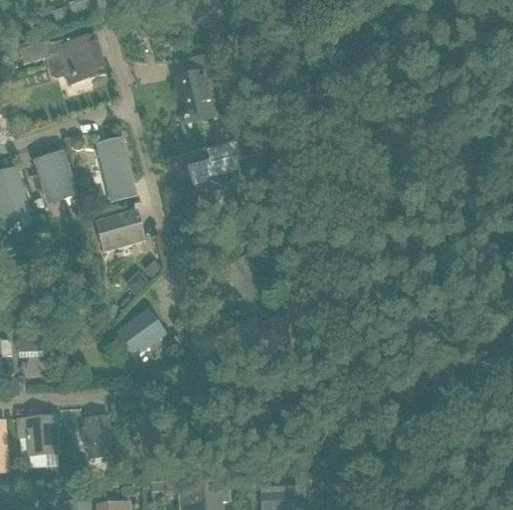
[(68,5),(52,9),(57,23),(72,18),(68,5)]
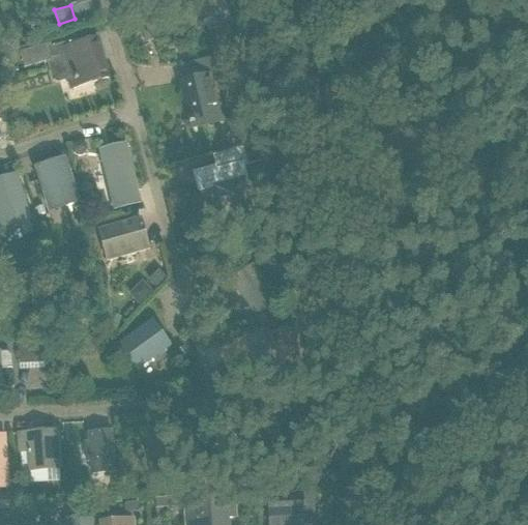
[(110,74),(98,35),(75,41),(74,37),(48,45),(48,42),(22,51),(26,64),(49,58),(54,77),(59,80),(70,77),(71,79),(76,78),(81,74),(92,70),(94,78),(110,74)]
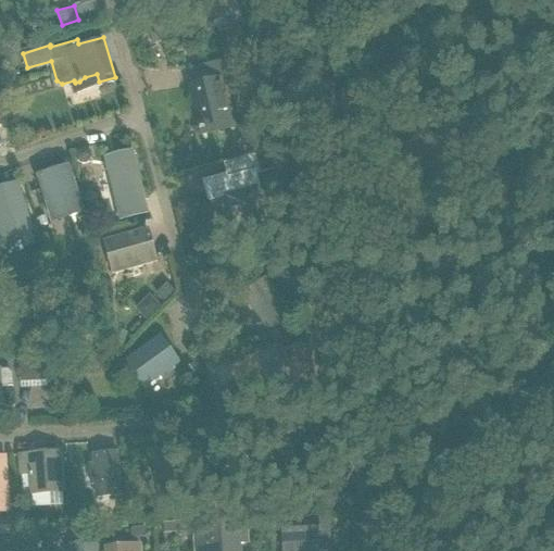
[(12,49),(0,52),(0,54),(3,65),(15,62),(12,49)]
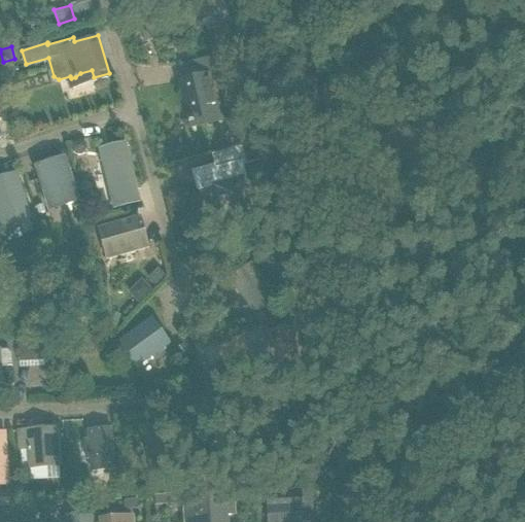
[(171,49),(160,53),(163,62),(173,59),(171,49)]
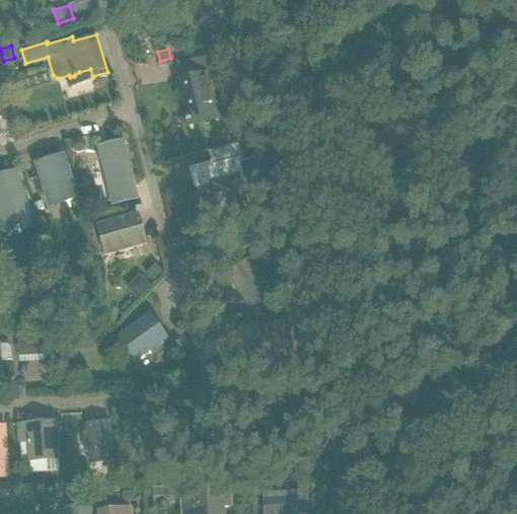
[(228,54),(220,56),(221,62),(224,63),(230,62),(228,54)]
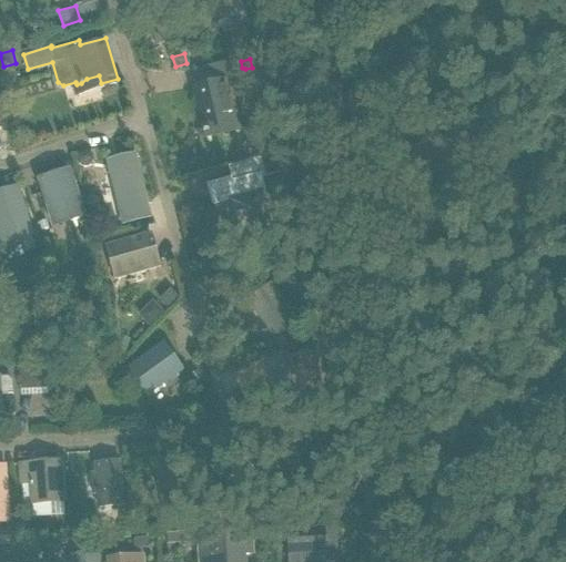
[(226,77),(194,84),(204,124),(203,125),(204,130),(211,128),(211,126),(235,120),(238,126),(239,126),(226,77)]
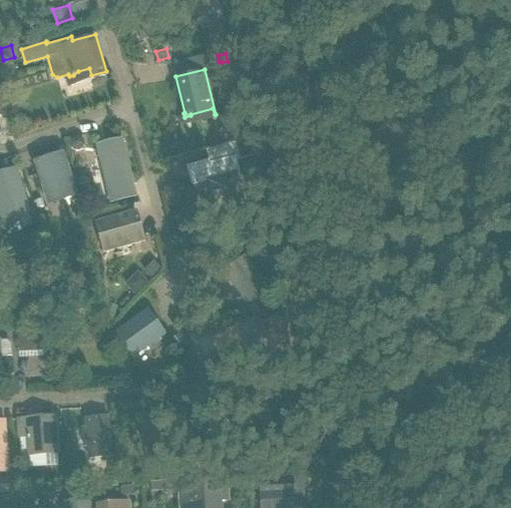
[(233,126),(230,130),(233,138),(244,135),(241,124),(233,126)]
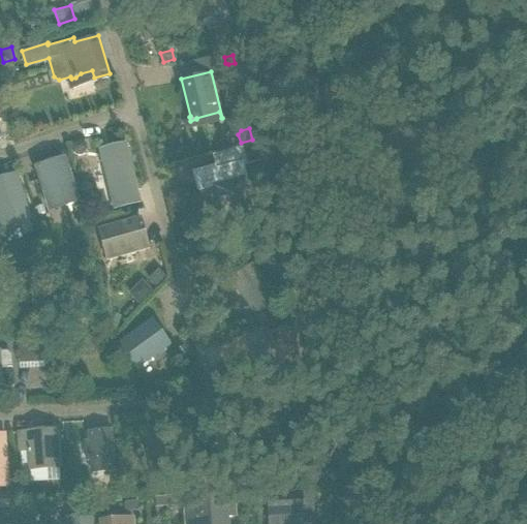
[(82,152),(88,149),(88,142),(82,137),(75,142),(75,149),(82,152)]
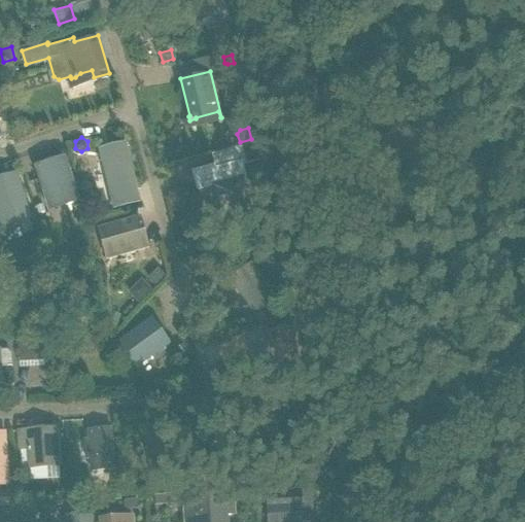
[(101,147),(102,152),(115,206),(140,200),(127,141),(101,147)]
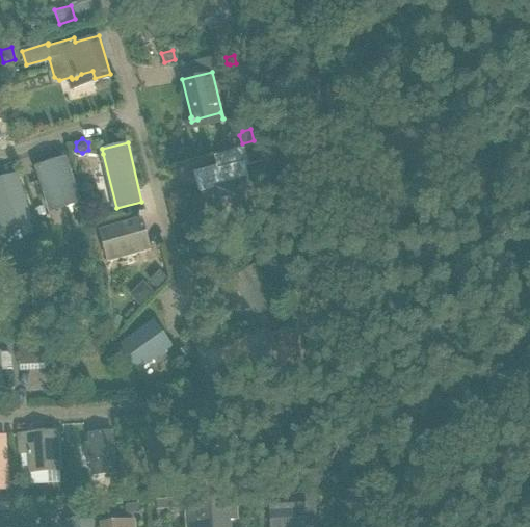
[(80,200),(72,176),(65,156),(38,165),(45,185),(52,209),(69,204),(80,200)]
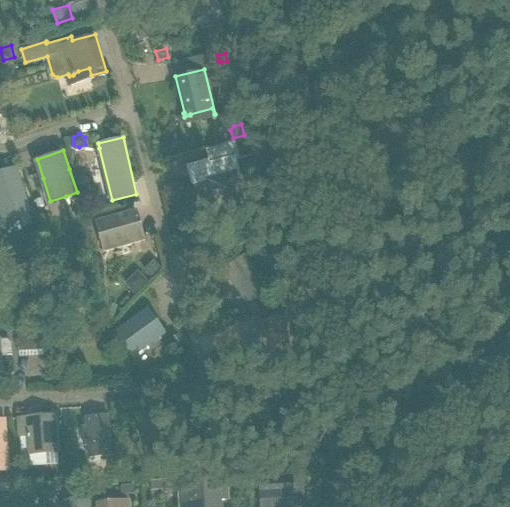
[(208,157),(187,163),(191,175),(206,171),(207,176),(215,206),(248,197),(240,167),(236,153),(209,160),(208,157)]
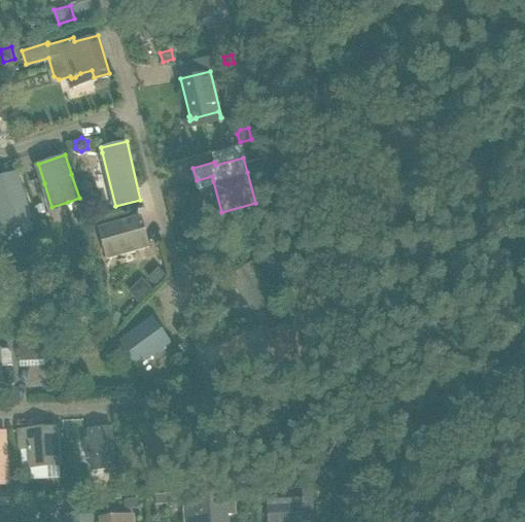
[(0,175),(0,211),(3,221),(19,216),(23,230),(35,227),(16,170),(0,175)]
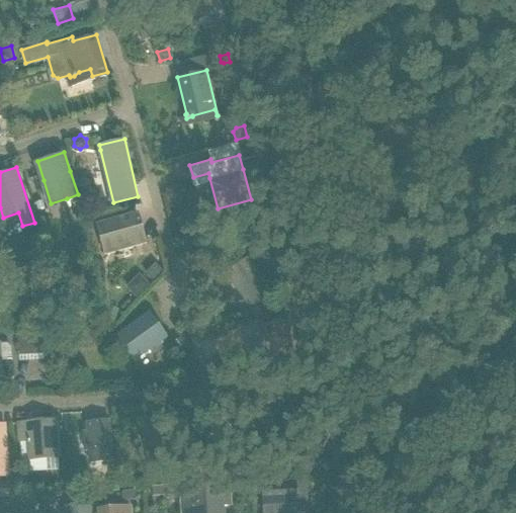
[(45,199),(35,202),(38,214),(49,210),(45,199)]
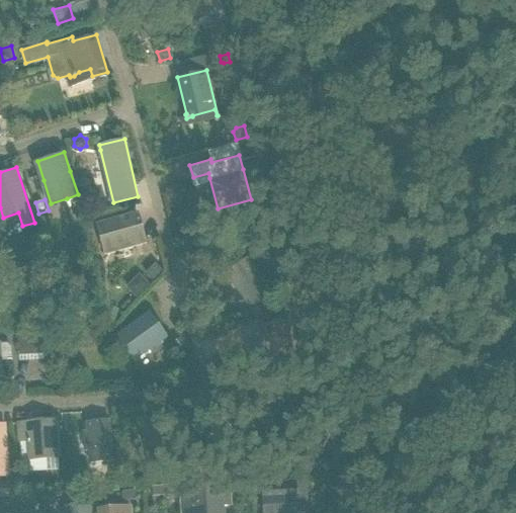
[(147,239),(139,211),(98,223),(106,251),(147,239)]
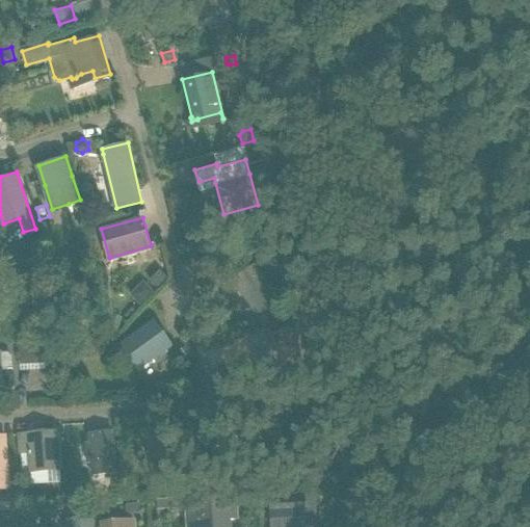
[(96,234),(82,237),(85,249),(100,245),(96,234)]
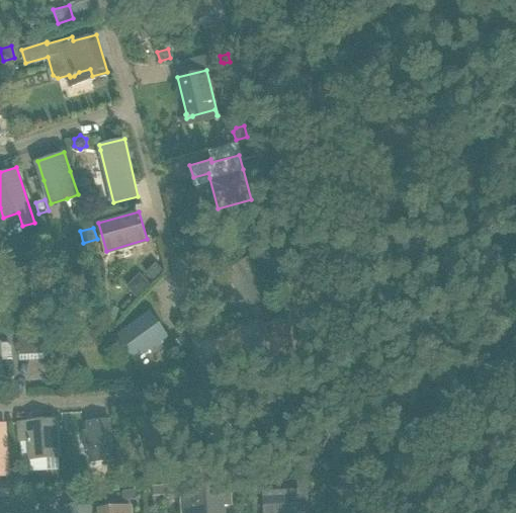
[(229,273),(231,276),(249,301),(255,309),(275,293),(249,257),(229,273)]
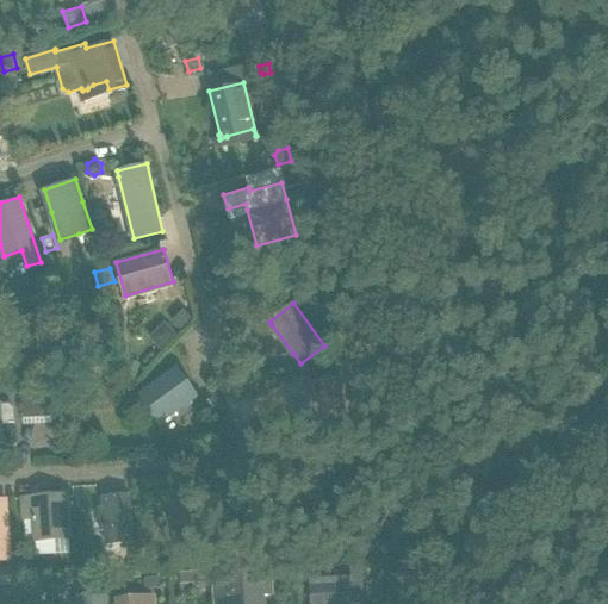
[(185,330),(196,318),(186,309),(174,319),(185,330)]
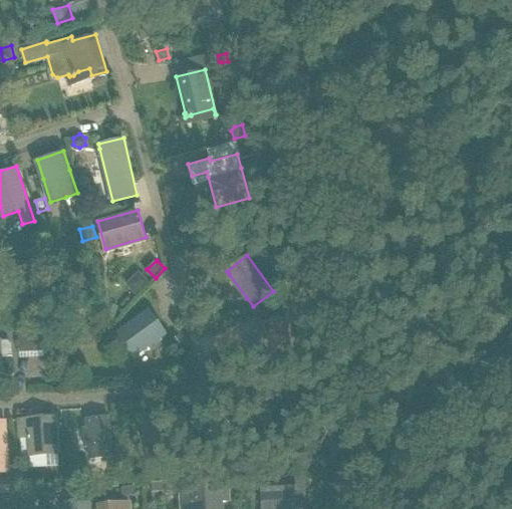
[(293,297),(284,299),(286,307),(295,305),(293,297)]
